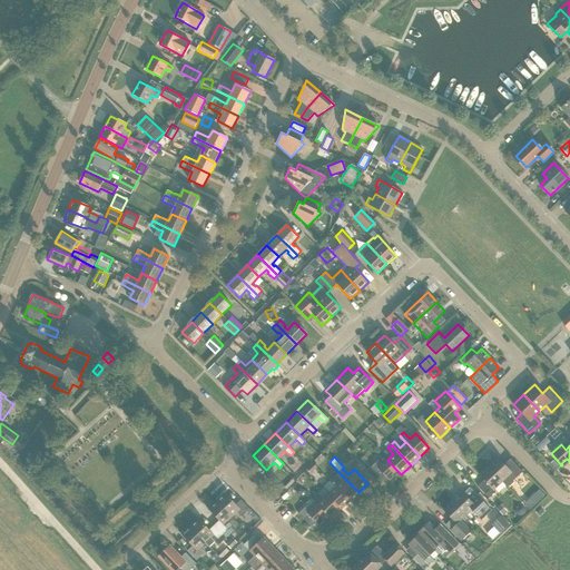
[(499,457),(488,467),(502,481),(508,488),(514,482),(512,481),(517,477),(522,471),(510,459),(504,463),(499,457)]
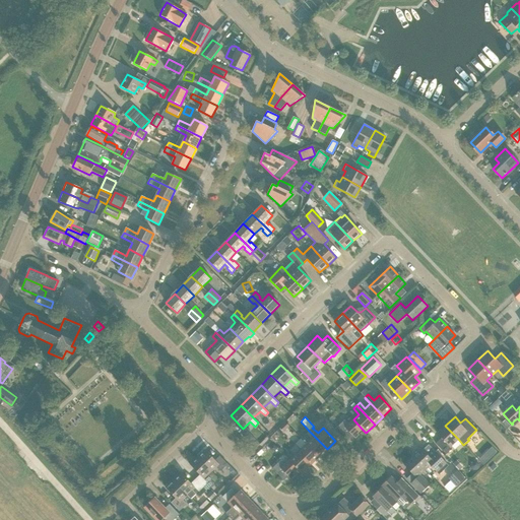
[(358,433),(362,429),(353,419),(348,424),(344,419),(336,428),(348,439),(352,435),(354,438),(359,435),(358,433)]
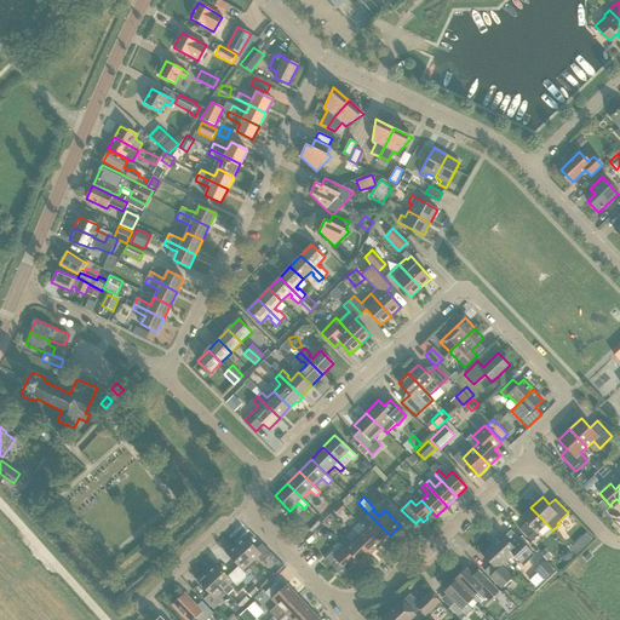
[(354,524),(361,518),(346,501),(339,507),(354,524)]
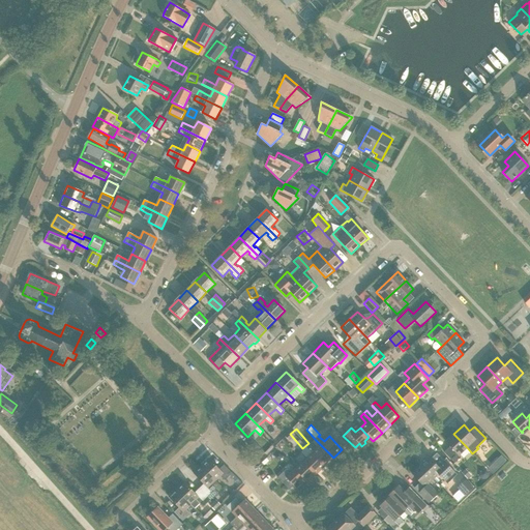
[(450,445),(444,451),(454,462),(461,457),(460,454),(467,447),(453,434),(446,441),(450,445)]
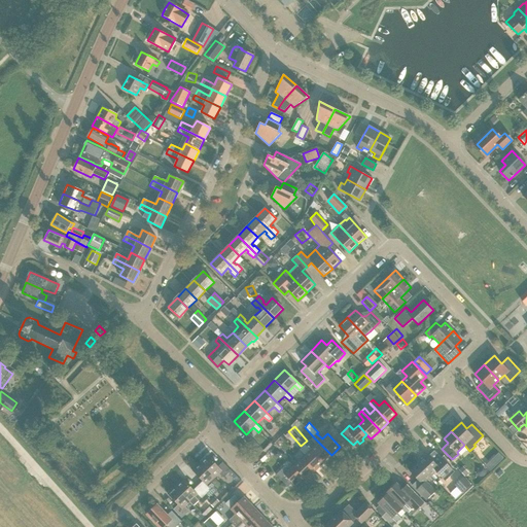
[(323,463),(331,455),(313,436),(310,440),(315,445),(310,450),(323,463)]
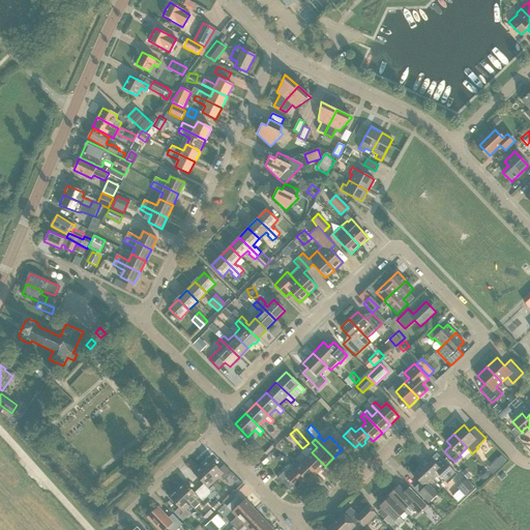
[(254,441),(248,446),(259,457),(265,451),(254,441)]
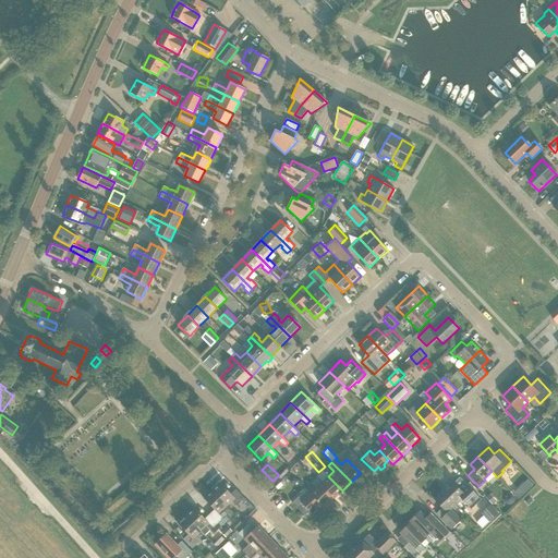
[(292,480),(286,474),(276,485),(281,492),(292,480)]
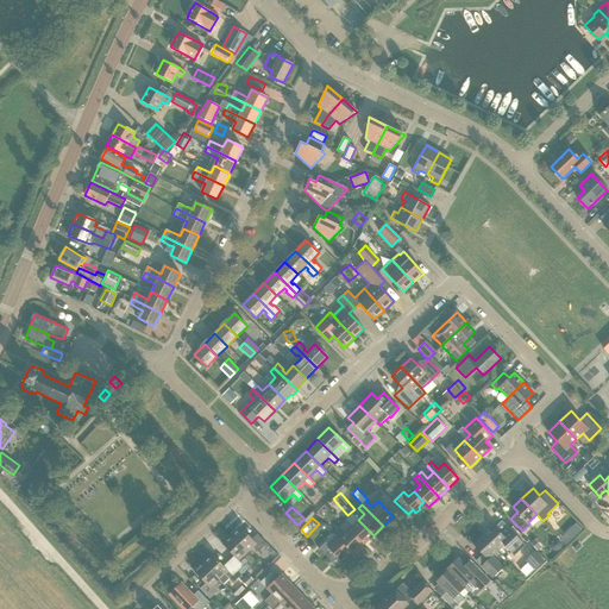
[(363,545),(374,535),(358,520),(352,526),(346,520),(343,523),(363,545)]
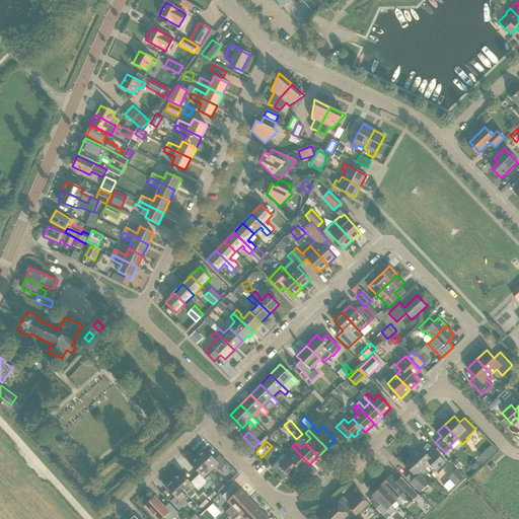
[(301,473),(309,464),(292,446),(289,449),(294,454),(288,460),(297,469),(301,473)]
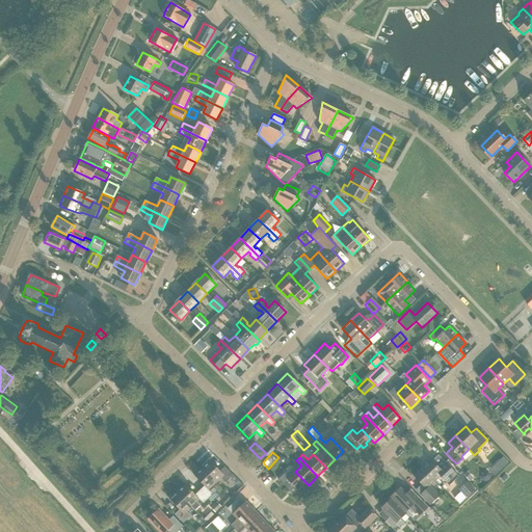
[(503,457),(490,470),(495,475),(508,462),(503,457)]
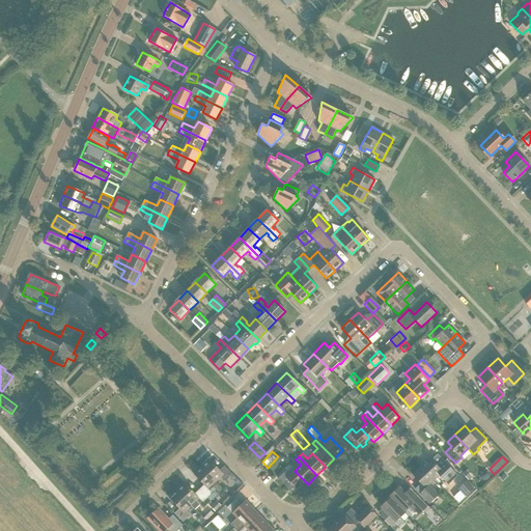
[(421,467),(434,479),(439,475),(448,484),(457,475),(446,464),(440,469),(430,457),(421,467)]
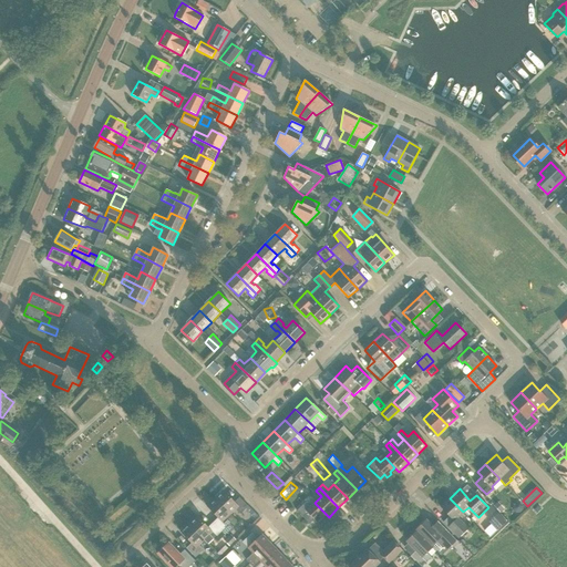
[(235,502),(224,491),(215,498),(230,515),(230,514),(236,509),(240,514),(248,506),(239,497),(235,502)]
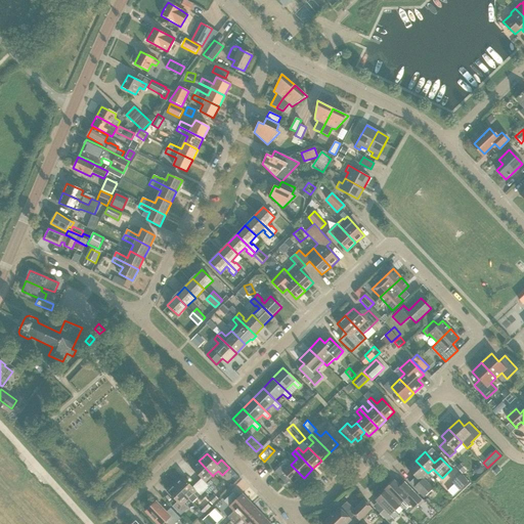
[(208,494),(215,487),(212,484),(217,479),(213,475),(213,476),(199,461),(191,468),(201,479),(197,483),(208,494)]
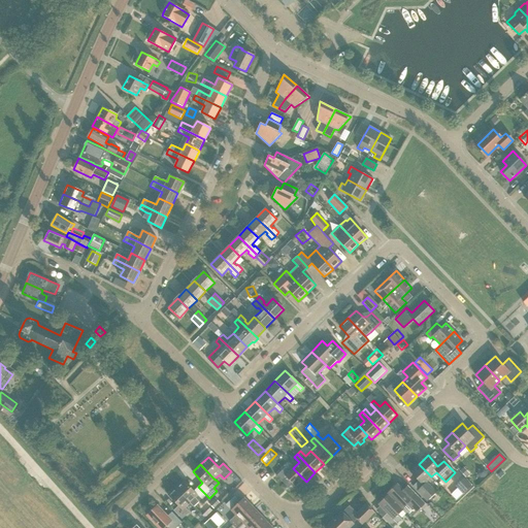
[(426,482),(431,476),(419,464),(409,472),(421,484),(416,489),(427,501),(436,492),(426,482)]
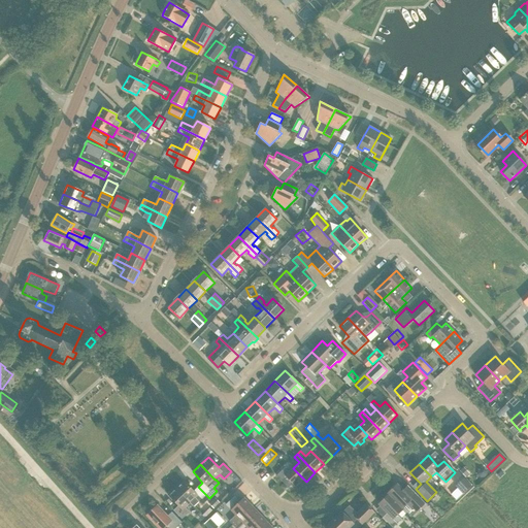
[(161,467),(154,472),(157,476),(164,470),(161,467)]
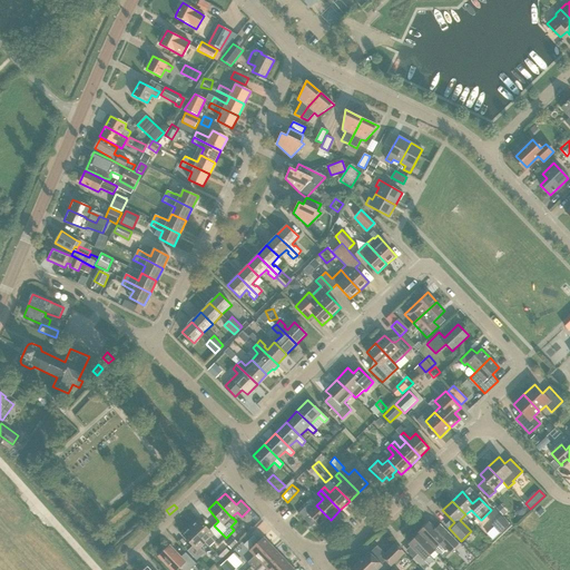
[(321,520),(326,516),(316,505),(312,510),(307,505),(298,513),(311,527),(315,522),(318,526),(323,521),(321,520)]
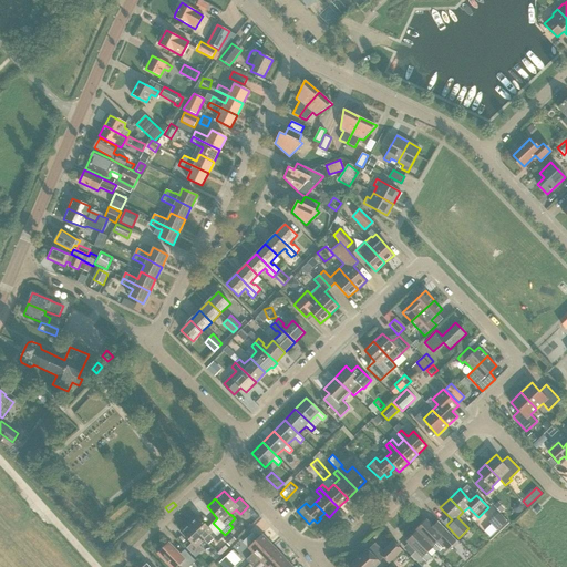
[(506,522),(497,513),(488,522),(497,531),(506,522)]
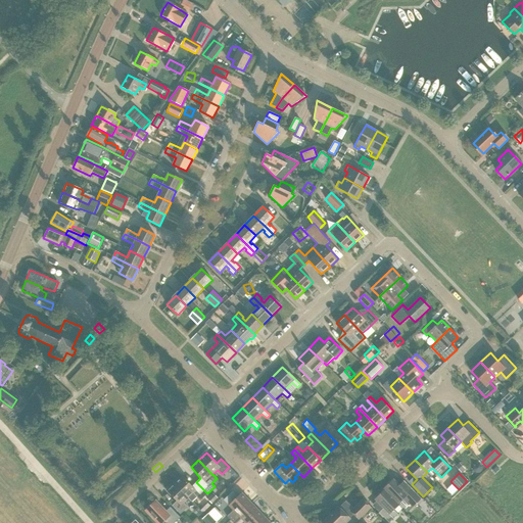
[(192,486),(182,476),(174,483),(188,498),(193,493),(200,501),(207,493),(196,482),(192,486)]
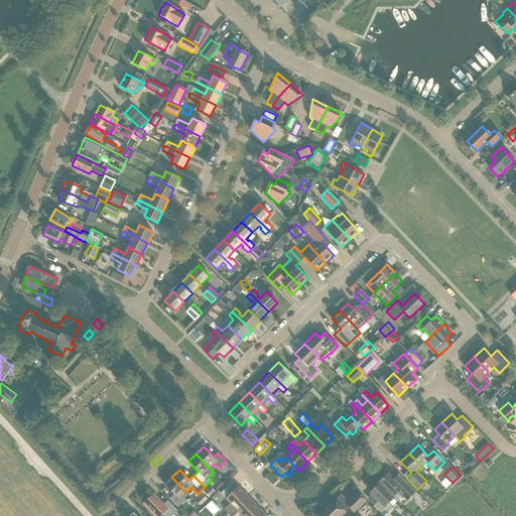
[(379,484),(393,497),(398,492),(406,500),(414,492),(401,478),(396,482),(388,473),(378,483),(379,484)]
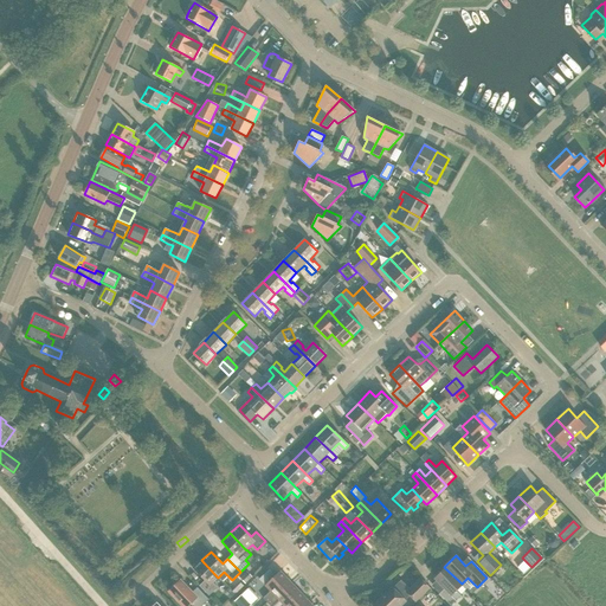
[(208,595),(218,587),(213,582),(218,578),(201,560),(193,568),(205,581),(199,586),(208,595)]
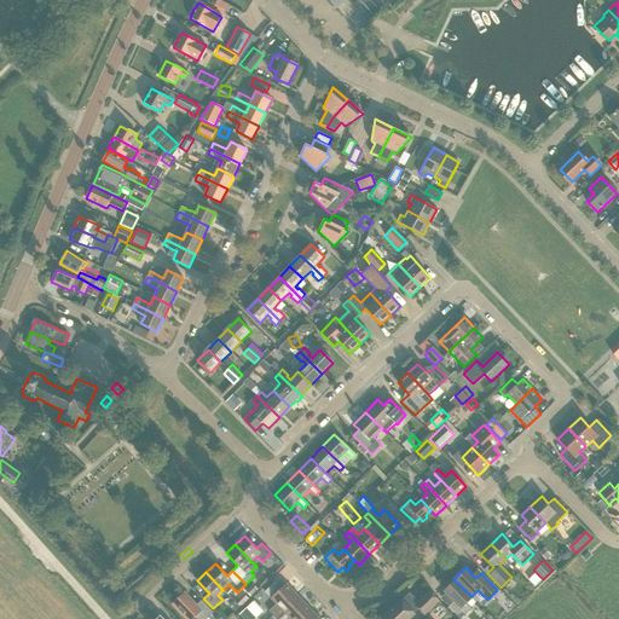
[(473,597),(472,596),(455,580),(444,591),(453,601),(449,606),(461,618),(470,608),(466,603),(473,597)]
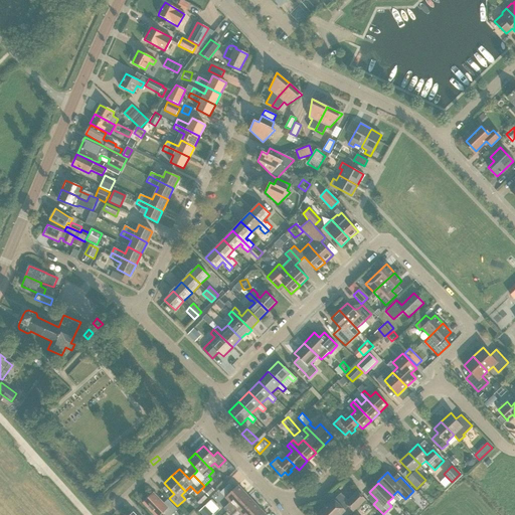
[(223,508),(226,512),(245,494),(237,485),(233,489),(228,484),(220,492),(225,497),(229,502),(223,508)]
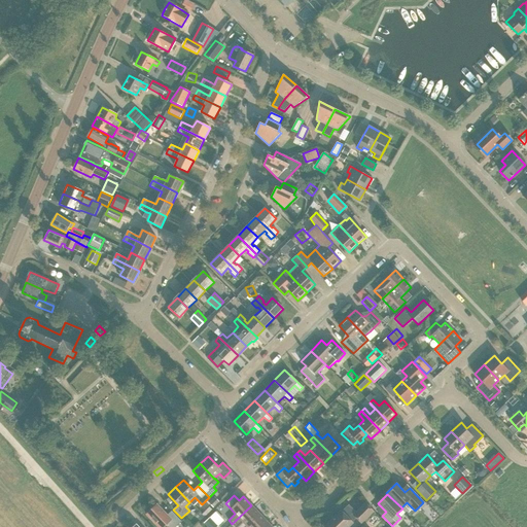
[(219,501),(214,496),(208,502),(213,507),(219,501)]
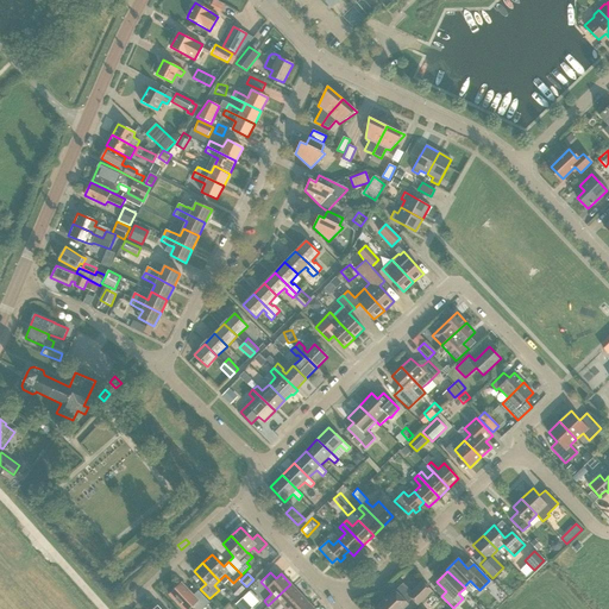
[(403,583),(395,591),(394,590),(375,608),(401,608),(407,603),(412,598),(418,604),(432,591),(422,581),(412,591),(403,583)]
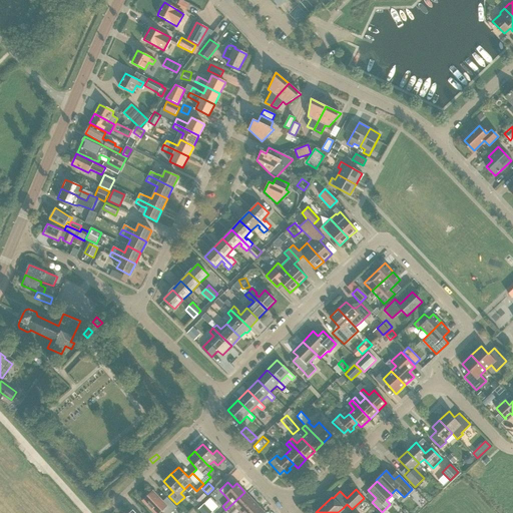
[(162,501),(152,491),(142,501),(153,512),(159,512),(163,510),(165,512),(170,512),(176,507),(166,497),(162,501)]
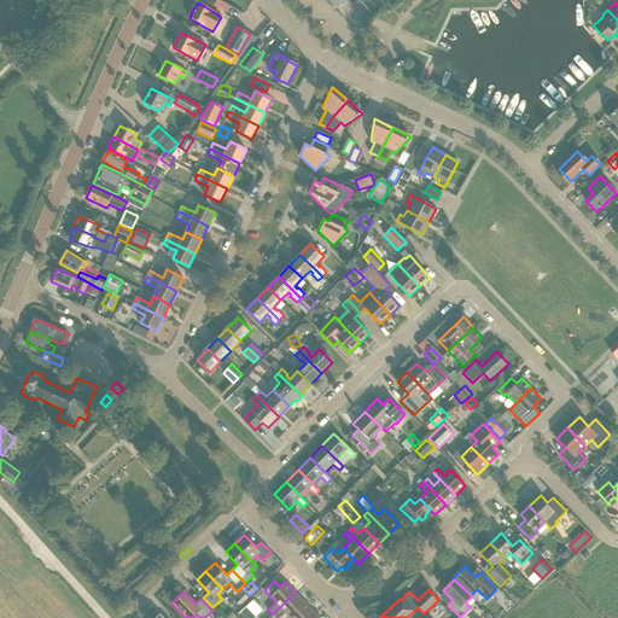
[(304,602),(295,593),(272,614),(275,617),(277,617),(284,611),(289,617),(304,602)]
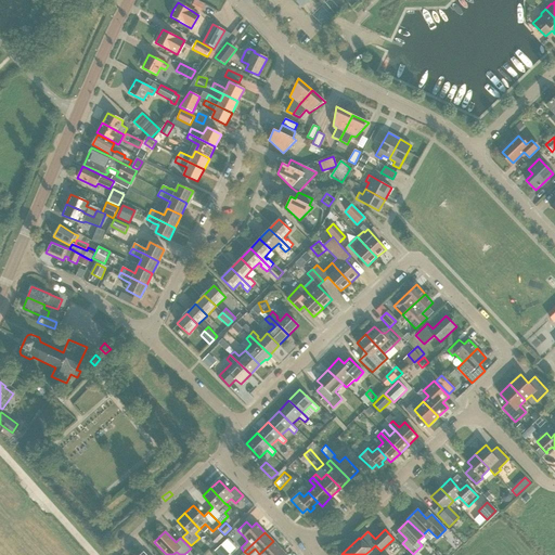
[(452,553),(457,547),(448,538),(442,543),(452,553)]
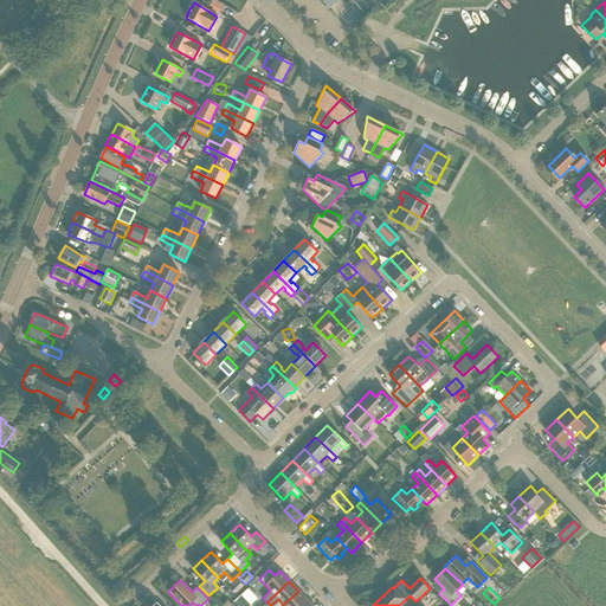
[(302,605),(308,600),(298,591),(283,605),(284,605),(302,605)]
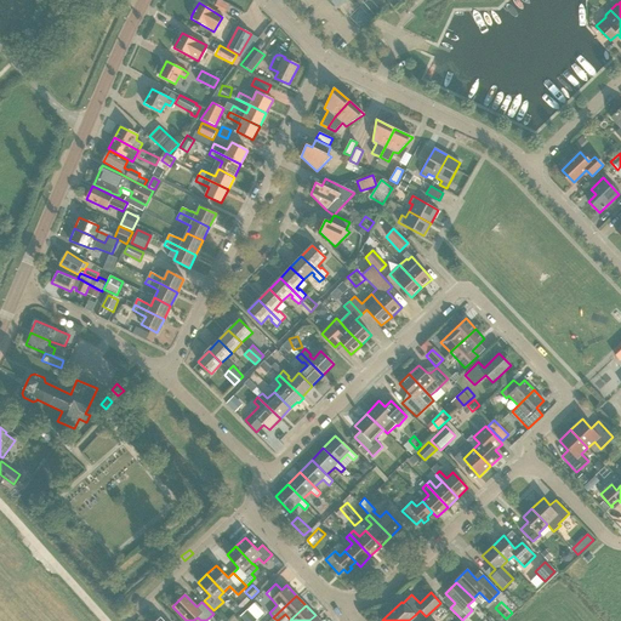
[(256,620),(258,620),(248,608),(239,616),(244,620),(256,620)]
